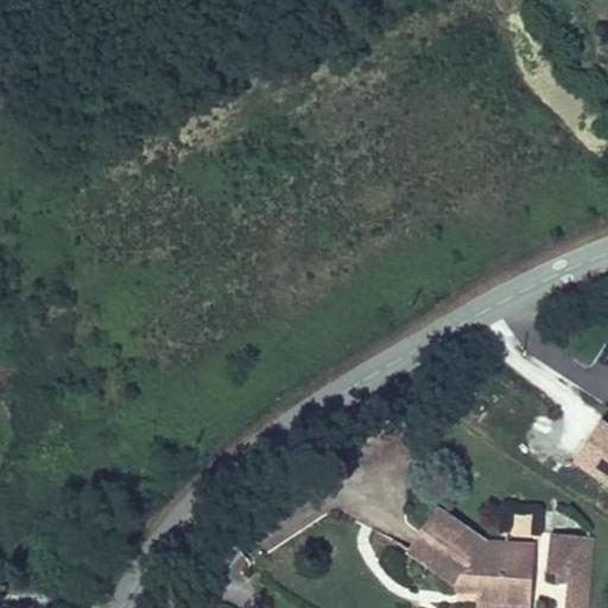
[(607,430),(599,424),(571,470),(607,492),(607,430)]
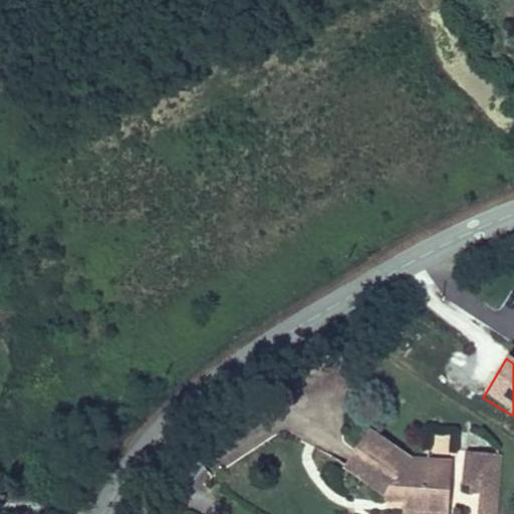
[(384,501),(403,501),(402,513),(448,513),(450,458),(413,457),(369,428),(342,467),(384,495),(384,501)]
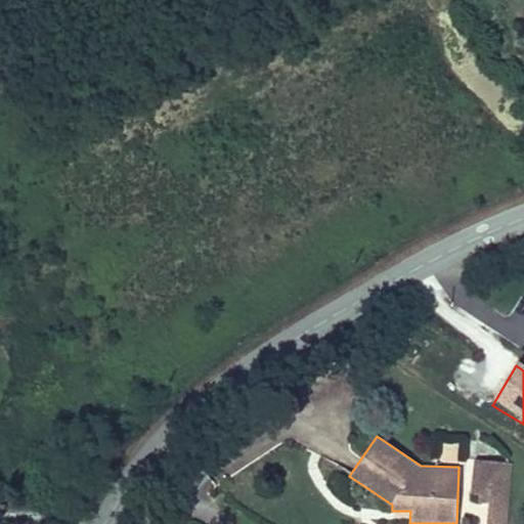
[(440,444),(441,462),(460,461),(459,443),(440,444)]
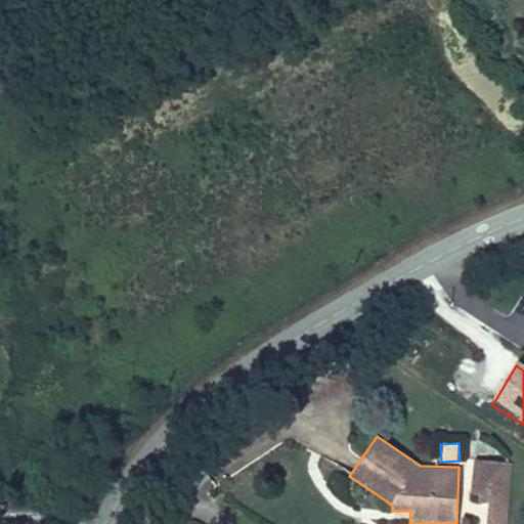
[(487,496),(508,498),(510,463),(475,461),(473,488),(480,496),(487,496)]
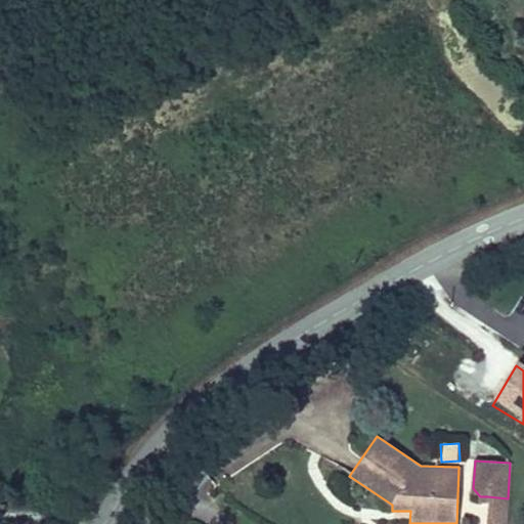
[(506,523),(508,498),(487,496),(485,523),(506,523)]
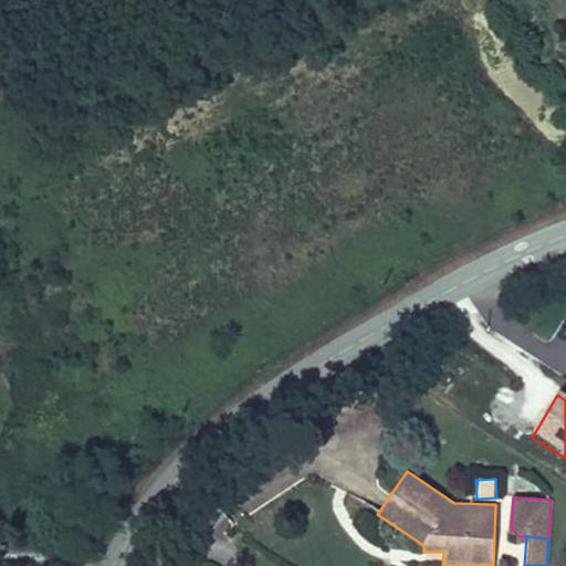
All buildings are outlined.
